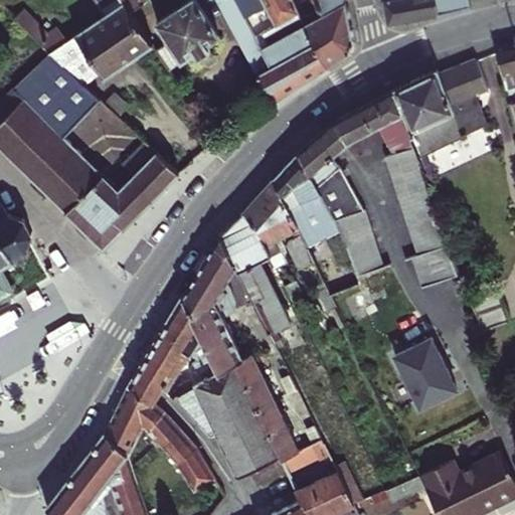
[(25,8),(16,16),(50,52),(84,83),(103,70),(107,77),(131,60),(155,44),(145,29),(133,10),(125,0),(96,0),(107,15),(76,34),(70,26),(62,31),(58,28),(49,34),(25,8)]
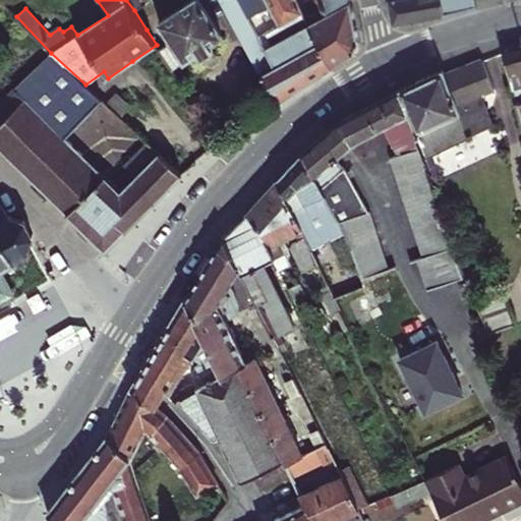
[(148,1),(147,0),(126,0),(134,10),(148,1)]
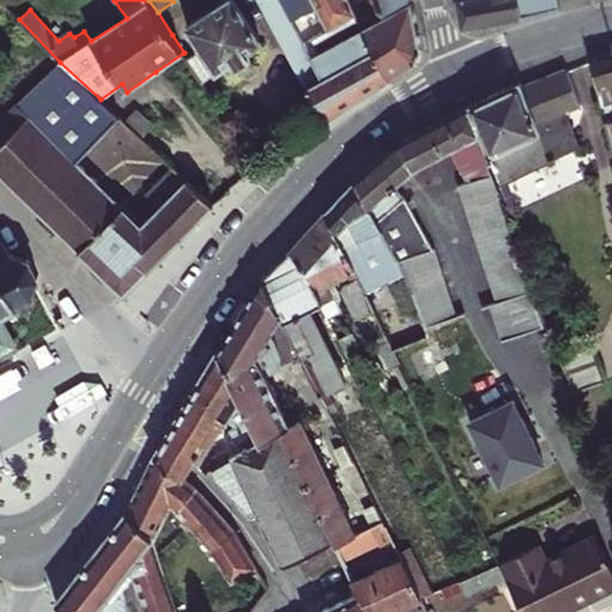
[(203,49),(189,59),(203,80),(230,61),(233,67),(240,62),(248,57),(244,53),(261,42),(232,0),(226,0),(187,26),(203,49)]
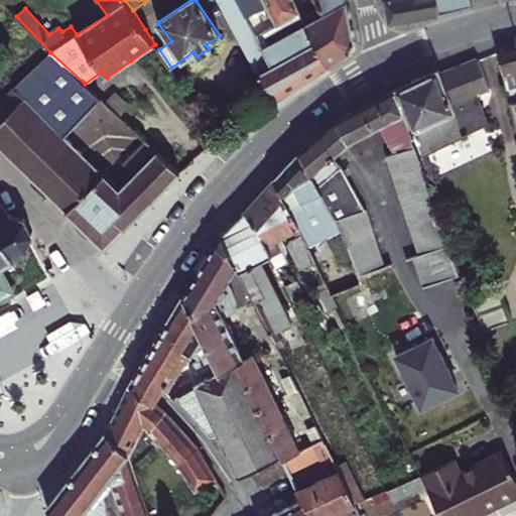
[(218,0),(273,103),(301,85),(329,67),(305,22),(293,0),(218,0)]
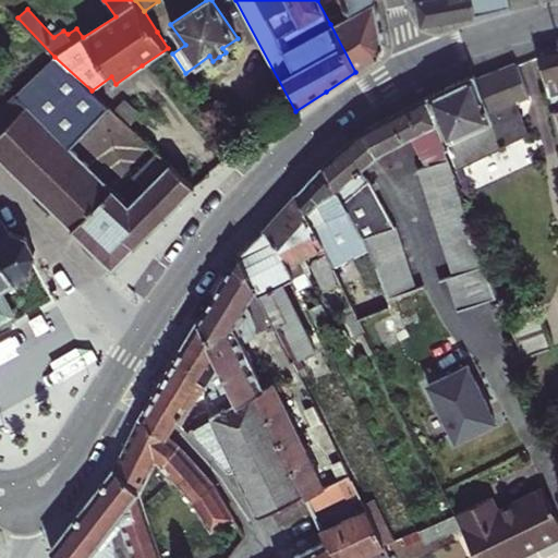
[(384,46),(375,0),(342,0),(350,14),(330,24),(355,72),(367,64),(380,56),(384,46)]
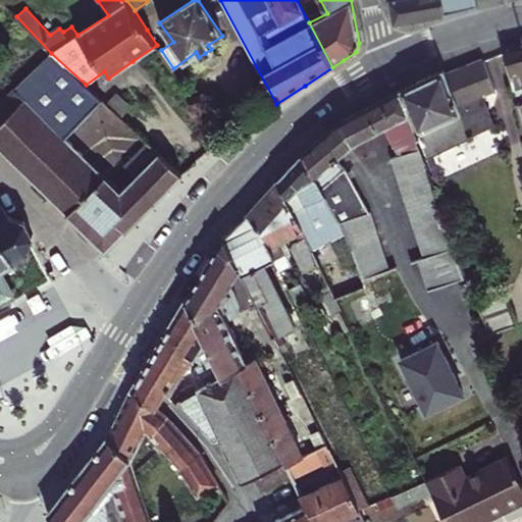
[(425,17),(447,12),(444,0),(392,0),(395,16),(401,21),(404,21),(425,17)]
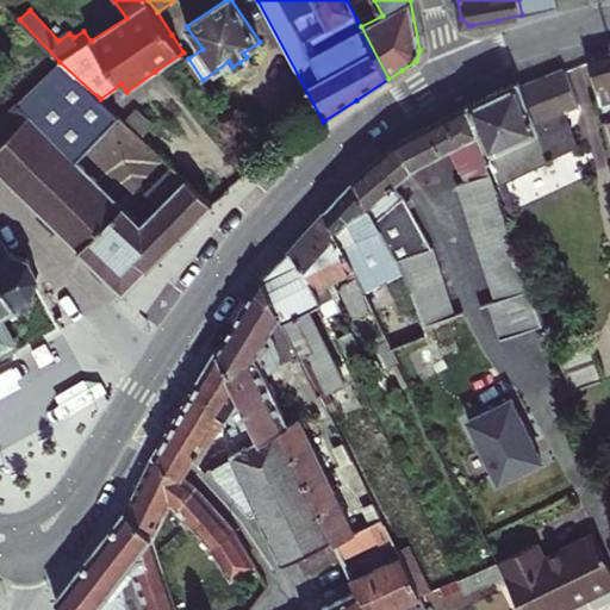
[(518,0),(522,14),(541,10),(560,5),(558,0),(518,0)]
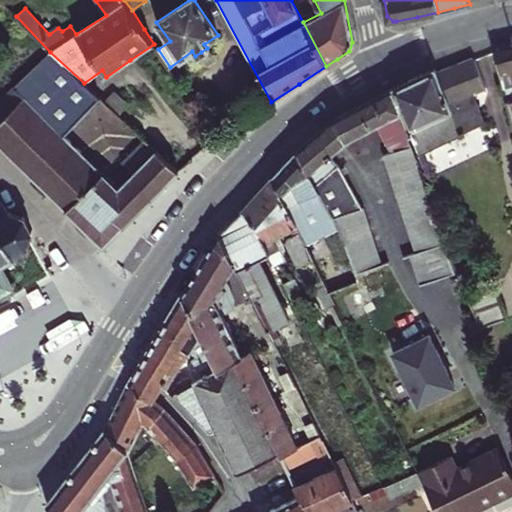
[(493,49),(505,89),(511,87),(511,43),(508,45),(493,49)]
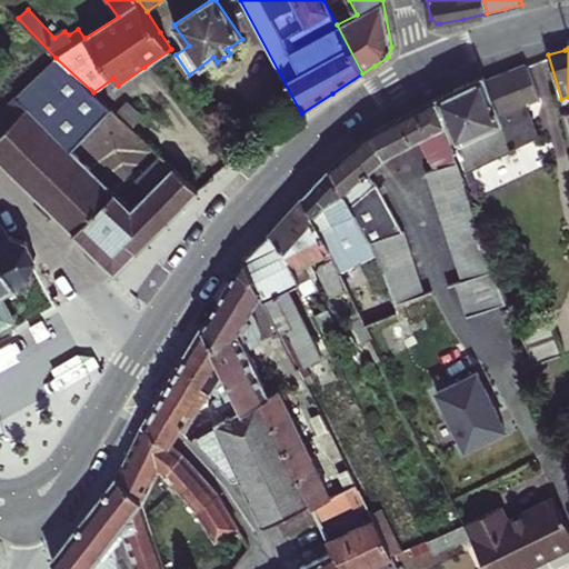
[(56,58),(0,110),(0,162),(90,251),(115,276),(198,191),(172,168),(132,208),(71,150),(110,109),(93,92),(56,58)]
